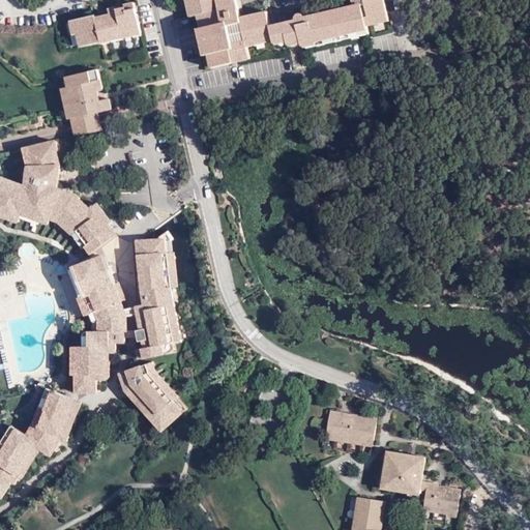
[(240,22),(239,16),(237,9),(234,0),(216,0),(184,0),(189,16),(196,15),(199,28),(198,29),(203,53),(207,53),(210,65),(230,61),(248,57),(245,45),(244,40),(232,42),(227,25),(240,22)]
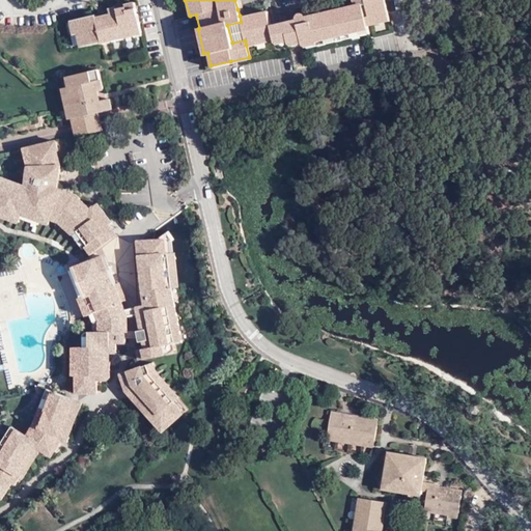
[(269,11),(240,16),(241,22),(245,40),(246,45),(276,39),(279,43),(290,39),(294,44),(304,42),(308,45),(317,43),(317,45),(370,31),(369,23),(389,19),(385,0),(354,0),(356,4),(309,16),(306,15),(302,14),(300,16),(299,19),(272,25),(269,11)]
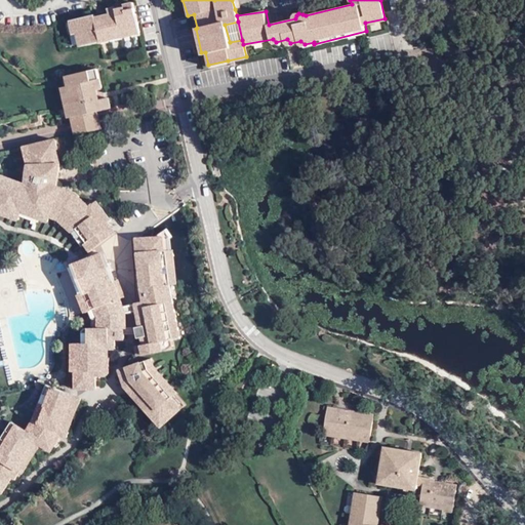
[(97,36),(137,26),(131,1),(122,3),(123,8),(119,9),(115,10),(114,6),(106,7),(107,12),(93,15),(93,13),(75,17),(78,32),(80,31),(83,44),(99,41),(97,36)]
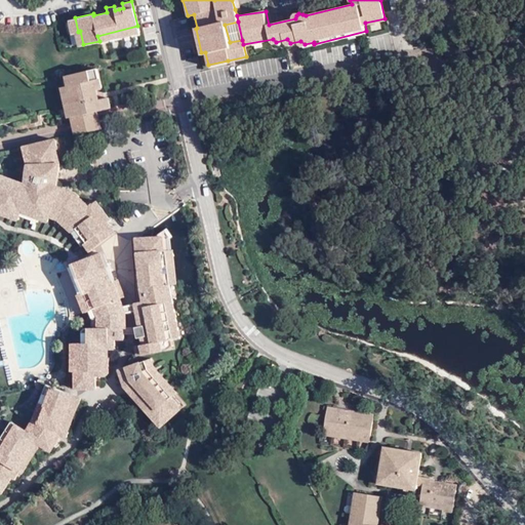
[(78,32),(75,17),(68,19),(71,33),(75,32),(78,32)]
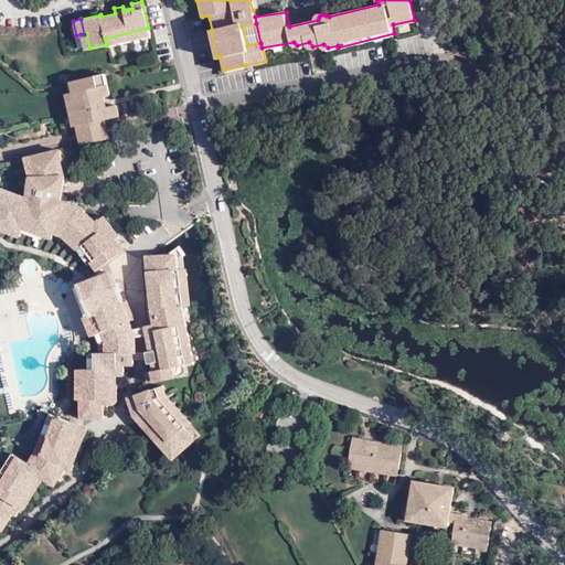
[(149,36),(148,28),(105,39),(107,44),(107,46),(149,36)]
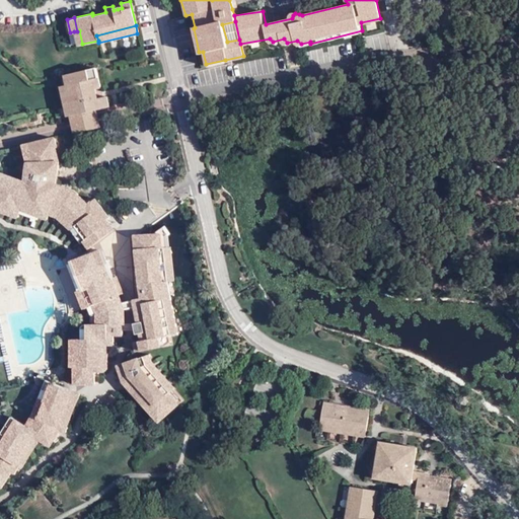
[(77,46),(82,44),(79,30),(77,31),(74,31),(77,46)]
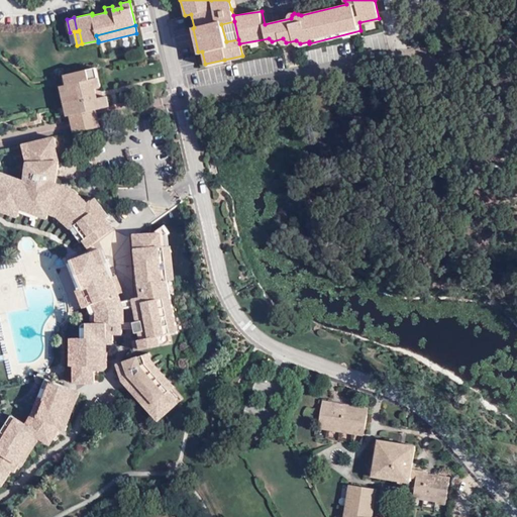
[(70,113),(95,106),(106,104),(103,94),(99,95),(97,87),(101,86),(95,66),(63,73),(66,83),(62,84),(70,113)]
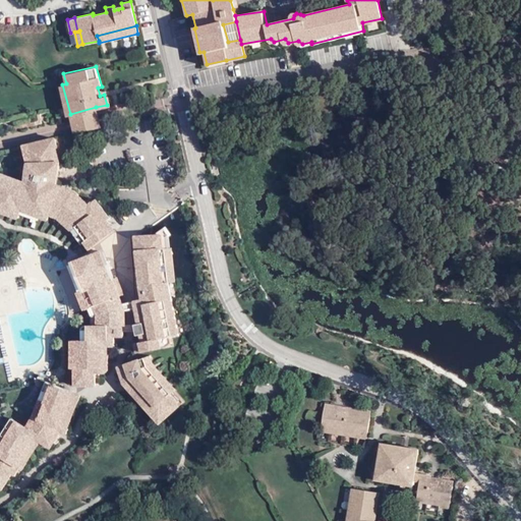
[(74,133),(101,126),(99,121),(96,107),(70,114),(73,126),(74,133)]
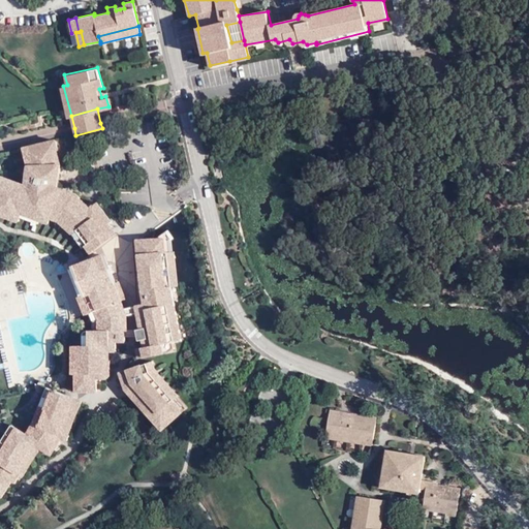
[(5,182),(0,180),(0,209),(1,213),(6,216),(9,215),(10,217),(21,222),(23,217),(40,223),(41,220),(50,222),(51,219),(61,222),(63,225),(69,230),(76,239),(84,247),(87,246),(92,253),(116,234),(109,224),(112,222),(96,203),(89,208),(80,198),(74,195),(57,188),(57,176),(60,176),(60,167),(58,167),(58,161),(55,154),(58,152),(54,141),(24,148),(29,168),(29,182),(30,184),(28,188),(6,179),(5,182)]
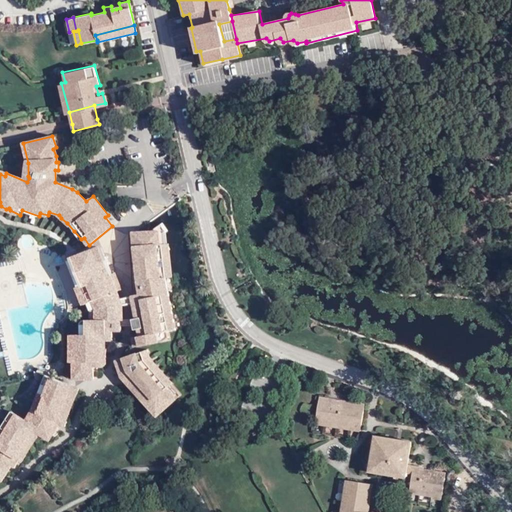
[(108,150),(111,162),(125,158),(121,147),(108,150)]
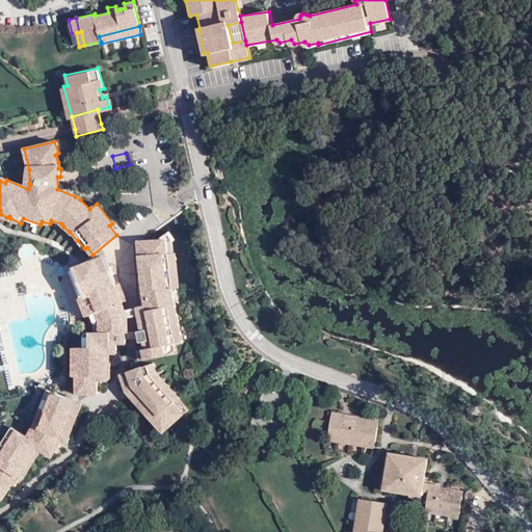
[(147,306),(136,308),(138,315),(140,315),(143,330),(137,331),(139,339),(140,343),(144,342),(147,348),(140,350),(142,360),(171,353),(177,349),(175,344),(184,341),(176,310),(171,290),(178,287),(175,254),(173,254),(171,241),(174,239),(167,232),(159,239),(140,241),(147,306)]
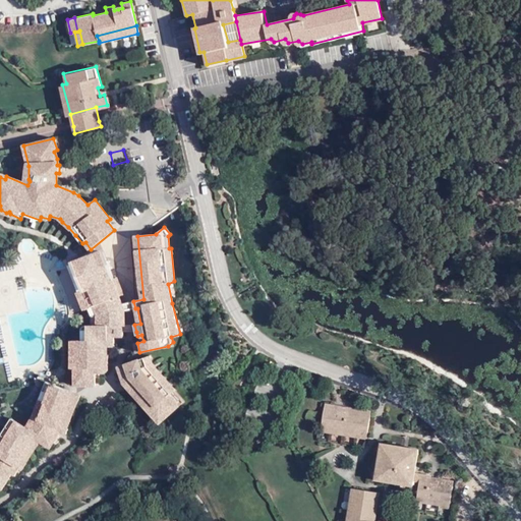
[(126,310),(125,303),(123,304),(120,296),(123,295),(116,277),(114,278),(103,251),(78,262),(70,265),(80,291),(78,292),(85,310),(92,307),(95,315),(95,324),(87,324),(83,330),(83,340),(74,340),(74,367),(77,367),(78,384),(98,384),(98,371),(110,370),(111,346),(117,346),(117,337),(125,337),(125,331),(126,326),(126,322),(126,310)]
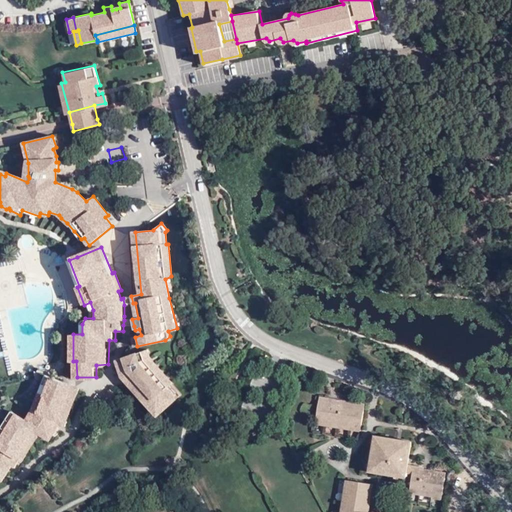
[(0,266),(0,268),(0,309),(26,305),(17,260),(0,263),(0,266)]
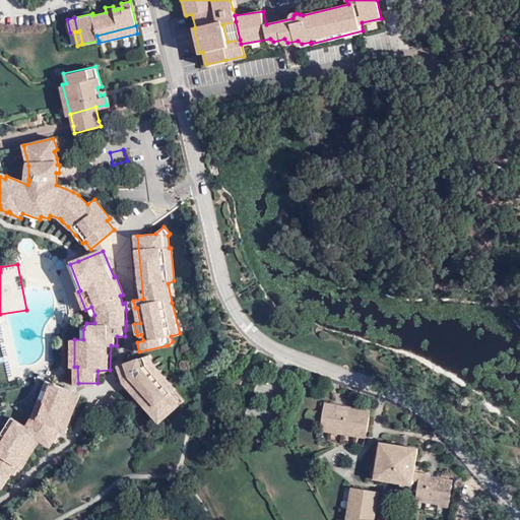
[(129,302),(125,303),(126,310),(129,309),(135,308),(133,301),(129,302)]
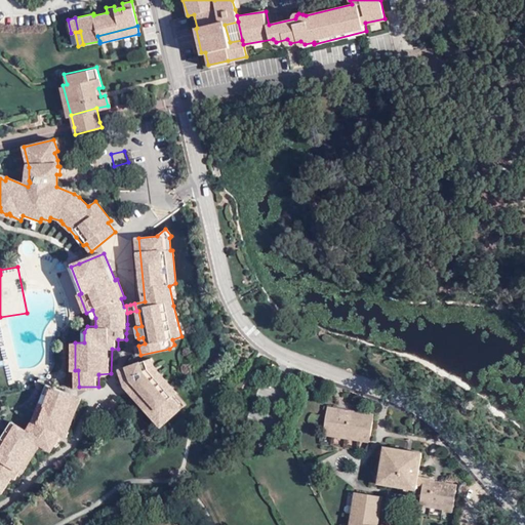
[(149,388),(162,375),(156,368),(154,359),(124,369),(126,373),(122,374),(126,387),(136,398),(149,388)]
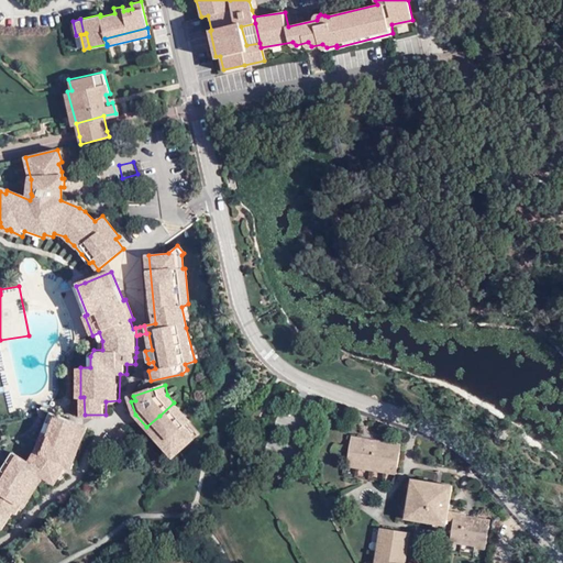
[(190,420),(174,403),(159,416),(146,427),(174,456),(200,433),(189,422),(190,420)]
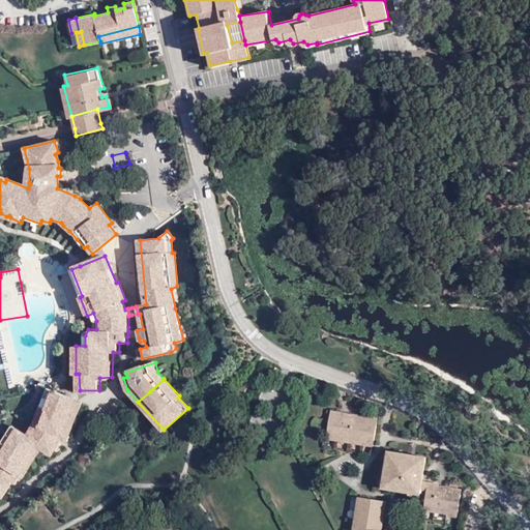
[(13,427),(0,450),(0,464),(22,476),(24,478),(42,448),(53,454),(63,439),(69,441),(71,436),(69,435),(84,401),(50,387),(41,407),(43,407),(38,422),(30,435),(13,427)]
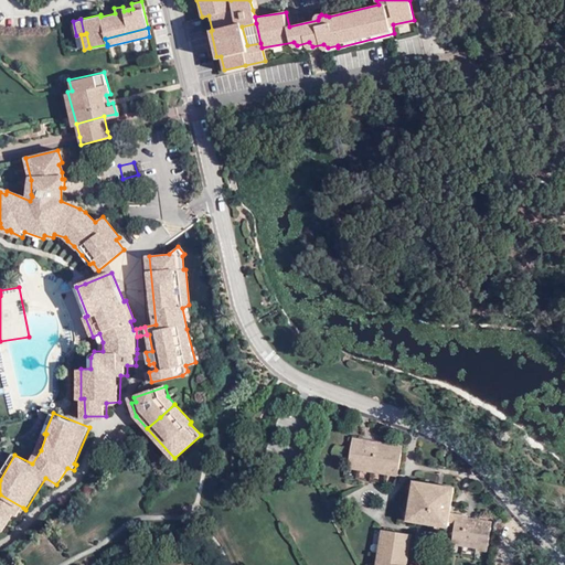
[(114,440),(124,450),(132,441),(123,432),(114,440)]
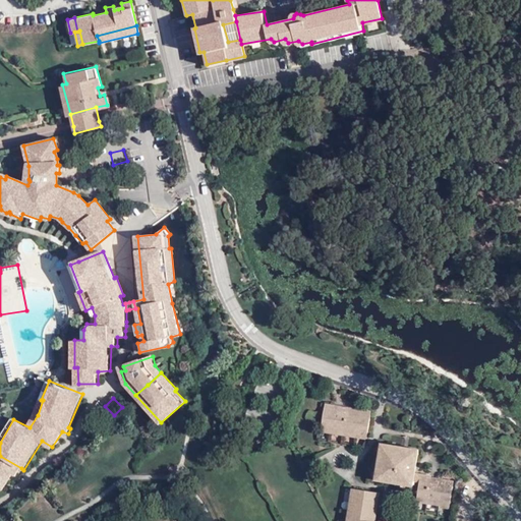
[(320,431),(366,437),(370,409),(349,406),(325,403),(320,431)]
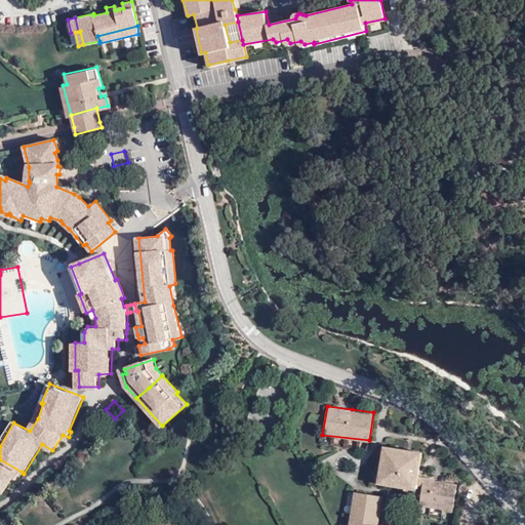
[(440,509),(451,510),(456,481),(438,478),(418,475),(421,450),(403,447),(382,444),(377,483),(415,487),(416,483),(422,484),(419,503),(441,507),(440,509)]
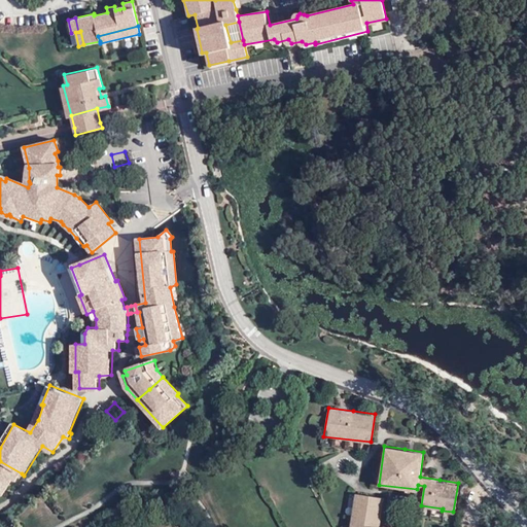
[(0,461),(0,470),(14,480),(16,482),(22,473),(0,461)]
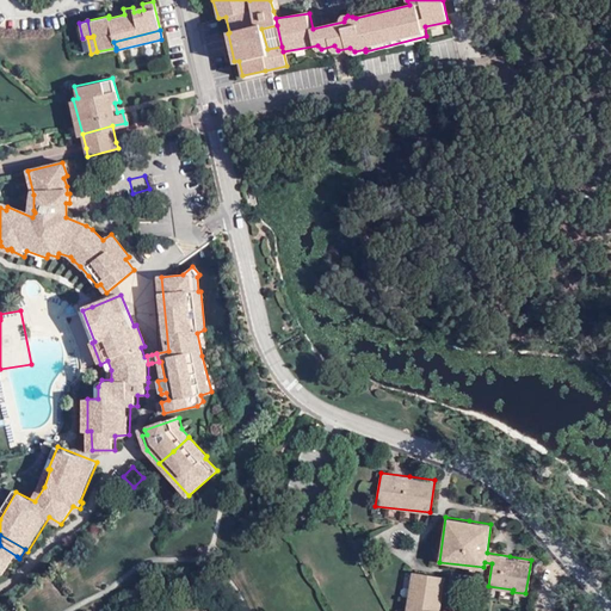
[(0,572),(4,574),(17,556),(0,545),(0,572)]
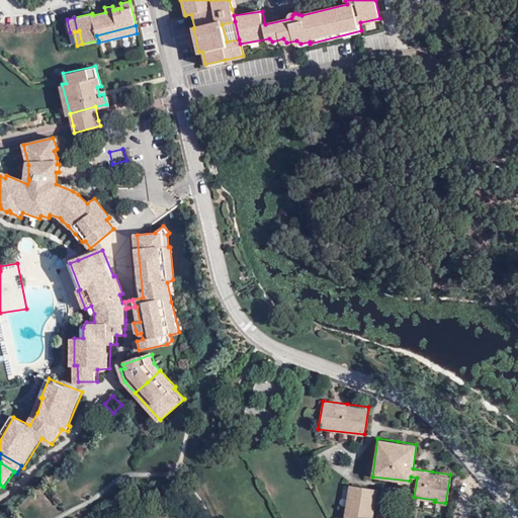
[(392,517),(374,516),(377,488),(363,486),(348,485),(344,517),(392,517)]
